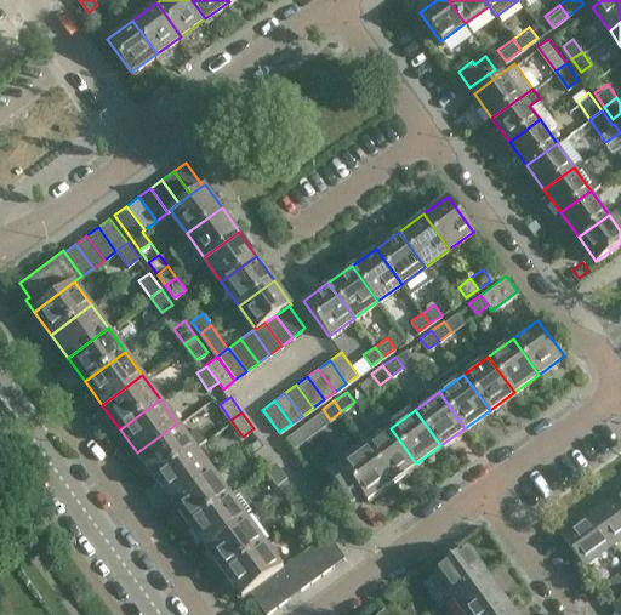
[(362,439),(366,445),(392,482),(416,463),(391,428),(386,421),(362,439)]
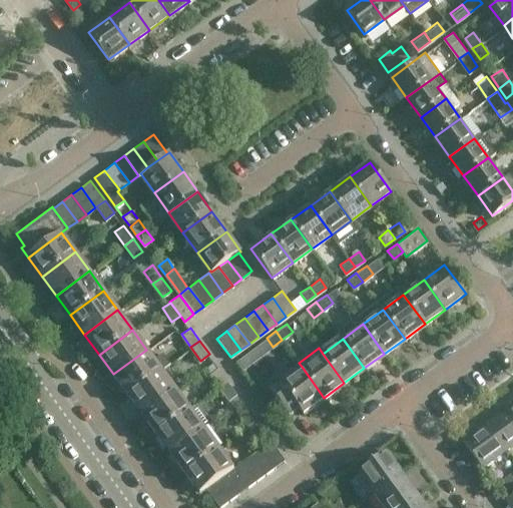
[(152,358),(146,350),(113,374),(127,393),(160,369),(171,362),(162,350),(152,358)]
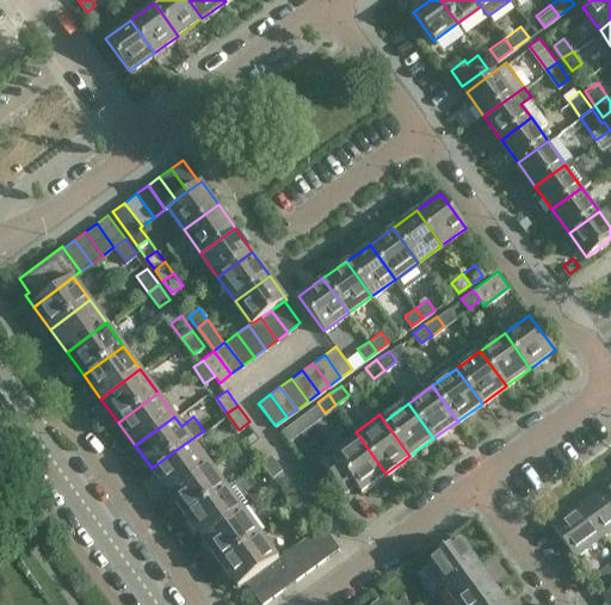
[(261,461),(272,452),(260,437),(250,445),(261,461)]
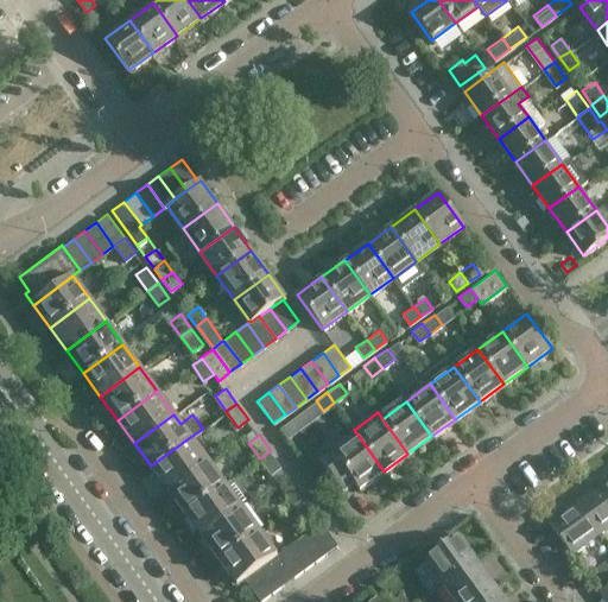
[(384,471),(359,436),(335,454),(337,457),(325,466),(342,489),(354,481),(360,488),(384,471)]
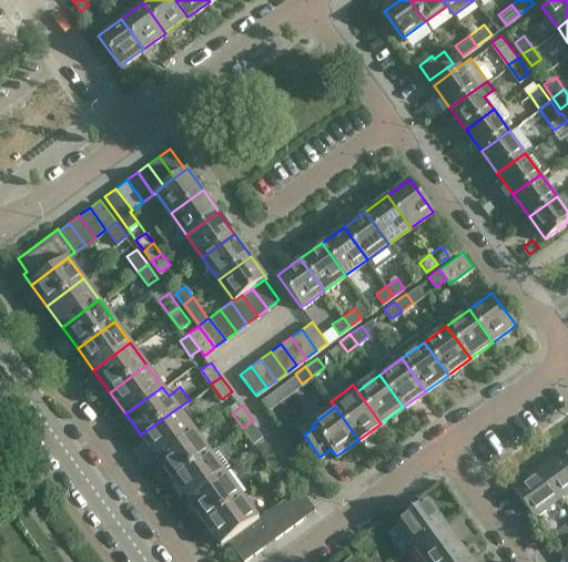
[(194,430),(178,408),(141,435),(156,457),(194,430)]
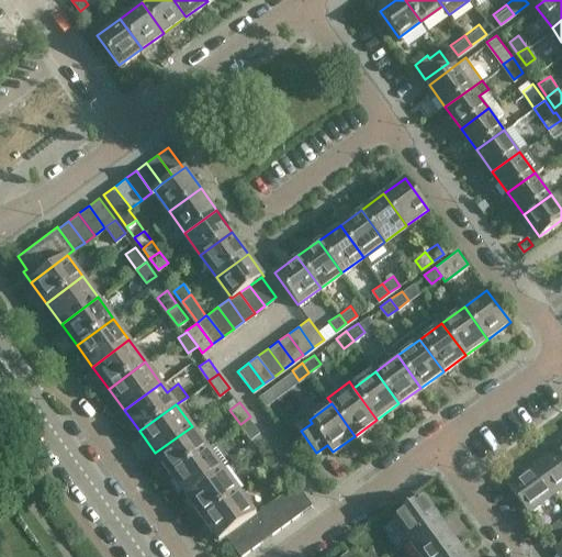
[(261,431),(250,416),(240,424),(251,438),(261,431)]
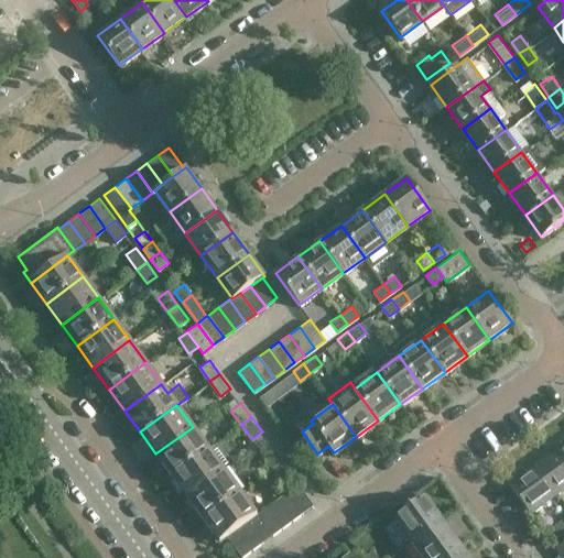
[(193,427),(155,453),(172,476),(208,448),(193,427)]
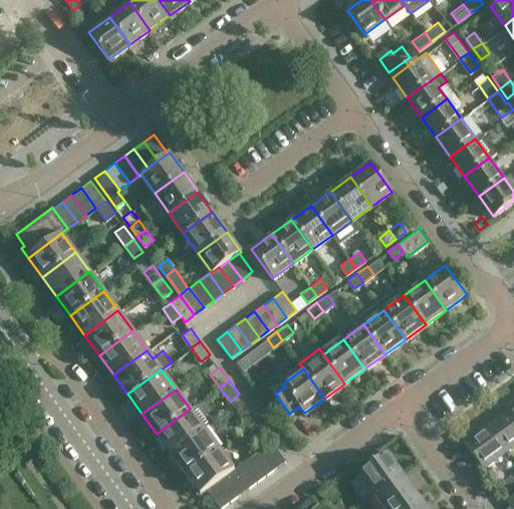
[(248,427),(257,420),(248,407),(239,414),(248,427)]
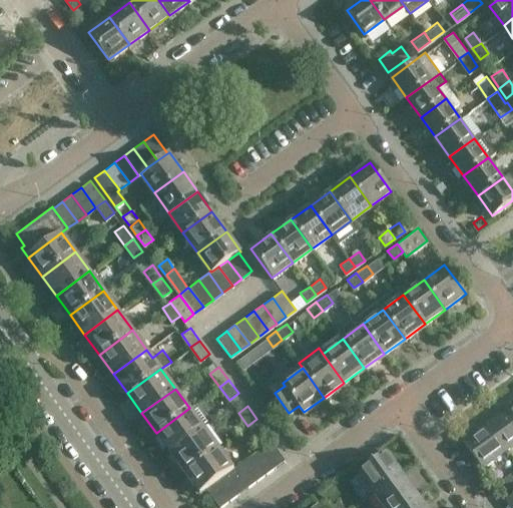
[(503,450),(512,442),(512,417),(505,407),(483,423),(503,450)]
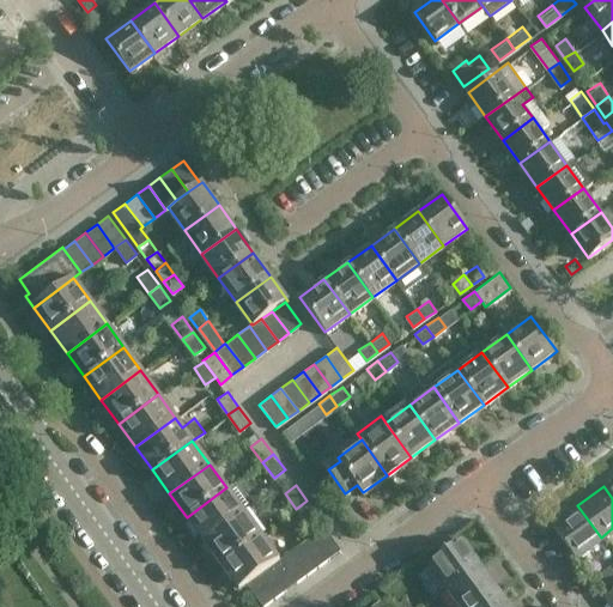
[(187,517),(204,540),(243,511),(226,487),(187,517)]
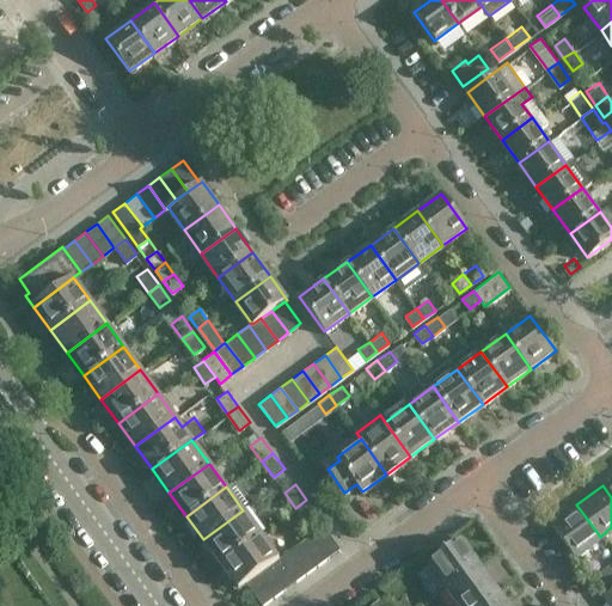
[(318,515),(306,500),(295,508),(307,524),(318,515)]
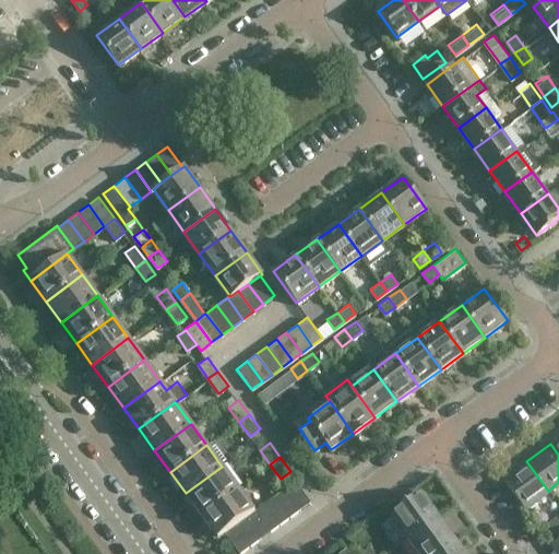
[(548,491),(526,461),(502,479),(524,508),(548,491)]
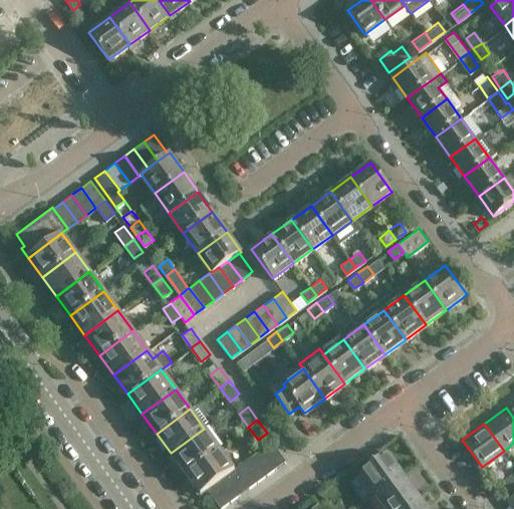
[(186,474),(219,449),(204,429),(171,453),(186,474)]
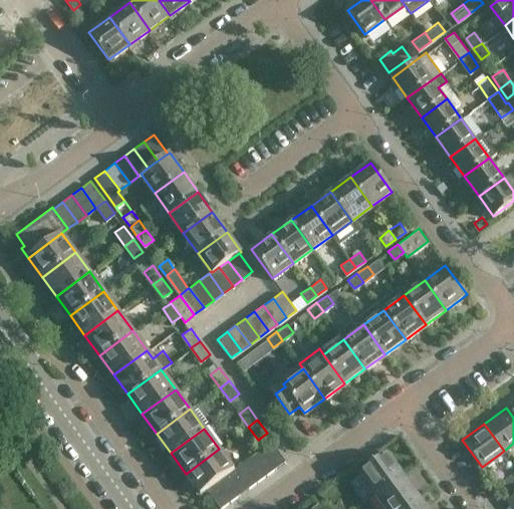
[(262,448),(276,467),(285,461),(271,442),(262,448)]
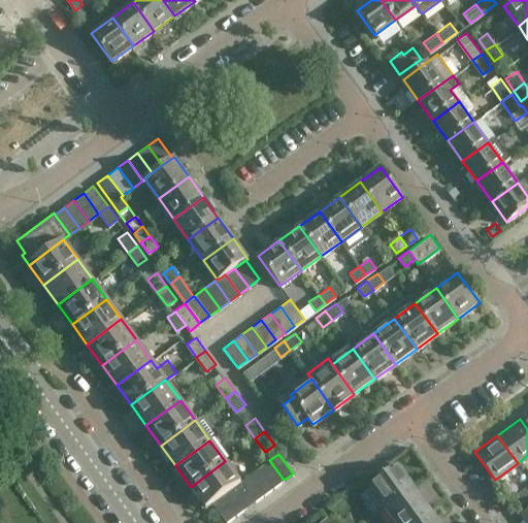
[(273,487),(284,480),(269,460),(259,467),(273,487)]
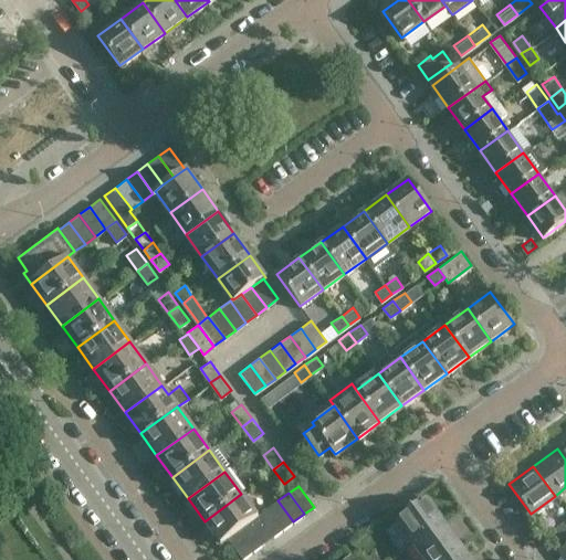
[(220,542),(228,537),(238,529),(248,522),(257,515),(241,494),(205,521),(220,542)]
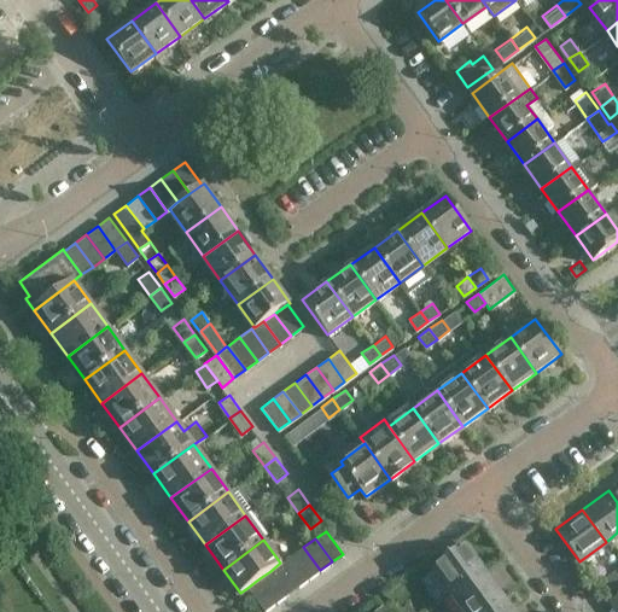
[(432,567),(450,593),(484,567),(466,543),(432,567)]
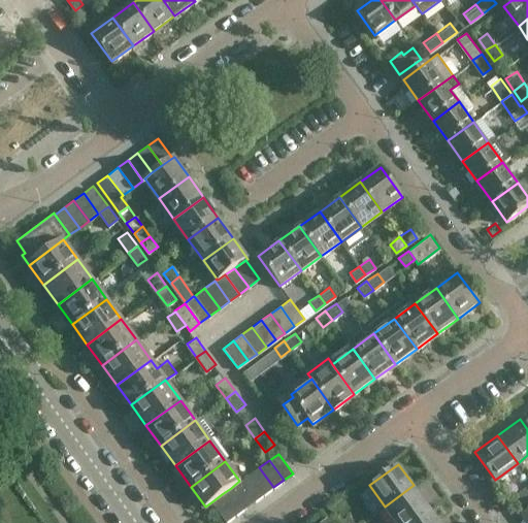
[(250,475),(264,494),(273,487),(259,467),(250,475)]
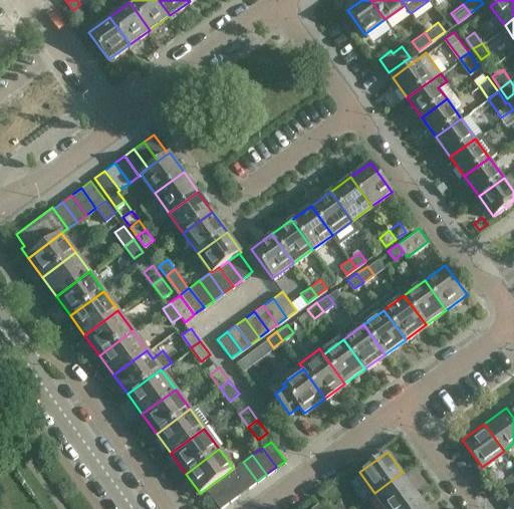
[(247,488),(257,481),(243,462),(233,468),(247,488)]
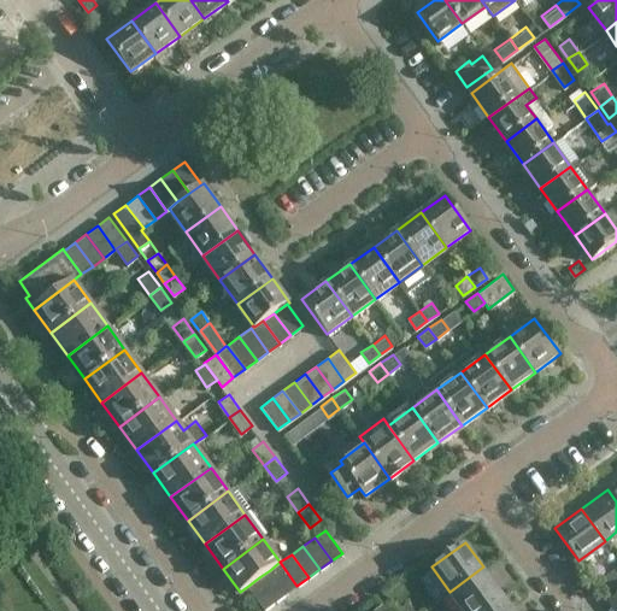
[(287,593),(297,586),(280,562),(270,570),(287,593)]
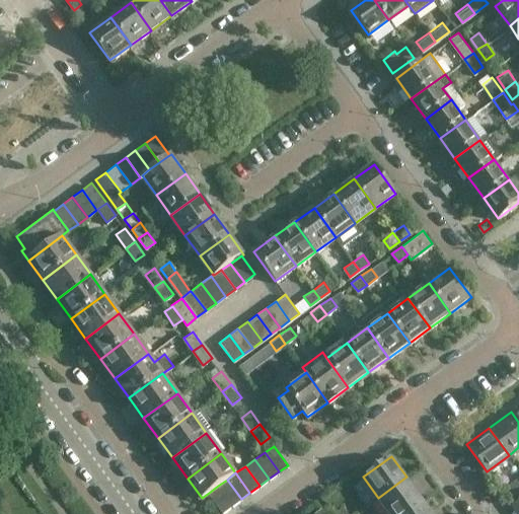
[(518,475),(508,485),(516,494),(518,491),(518,475)]
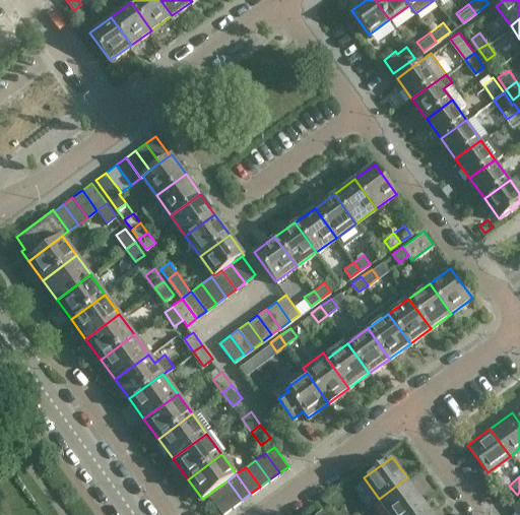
[(379,499),(390,514),(397,514),(421,498),(407,477),(379,499)]
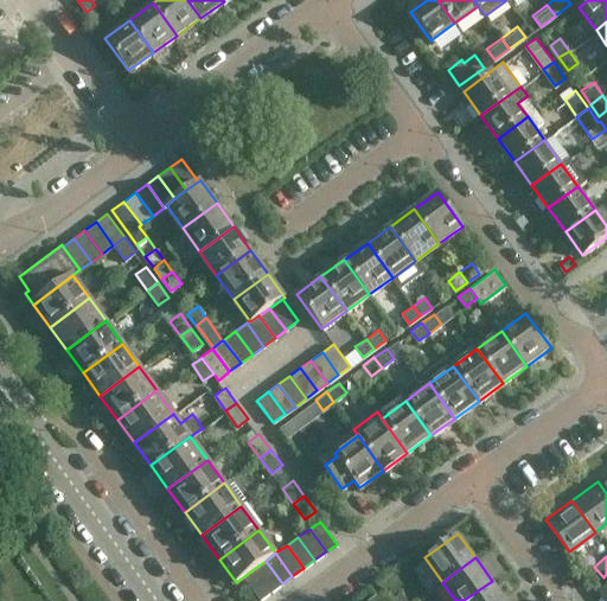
[(255,568),(273,590),(282,583),(266,561),(255,568)]
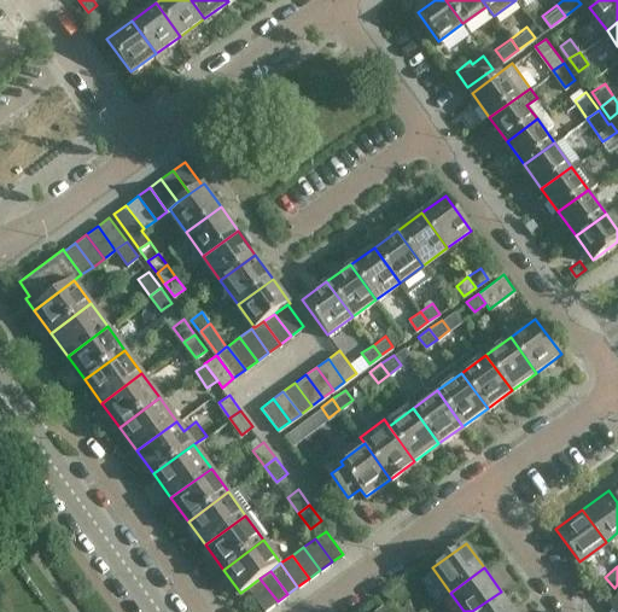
[(266,610),(278,601),(260,578),(249,587),(266,610)]
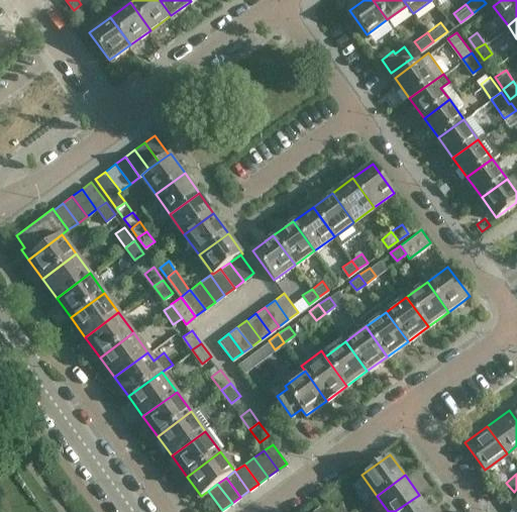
[(516,511),(516,494),(508,501),(516,511)]
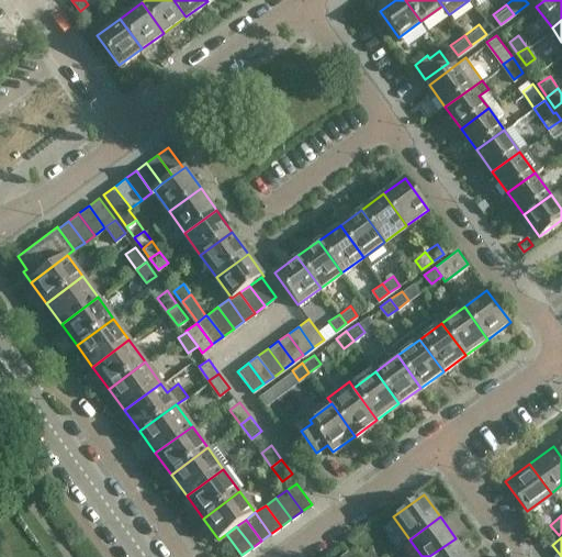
[(469,556),(456,538),(429,556),(469,556)]
